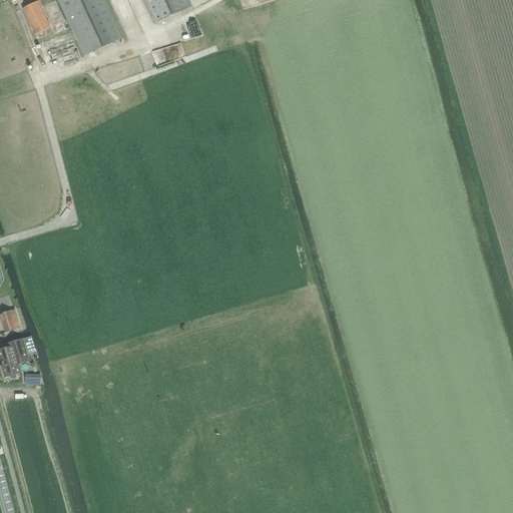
[(58,0),(84,56),(122,38),(104,0),(58,0)]
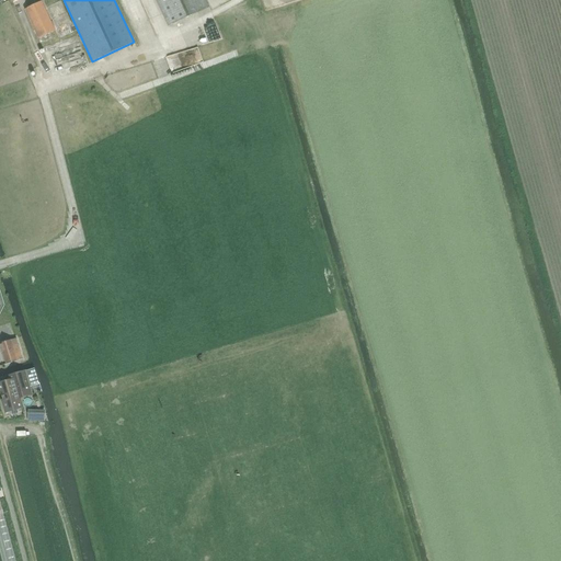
[(156,0),(169,26),(208,8),(205,0),(156,0)]
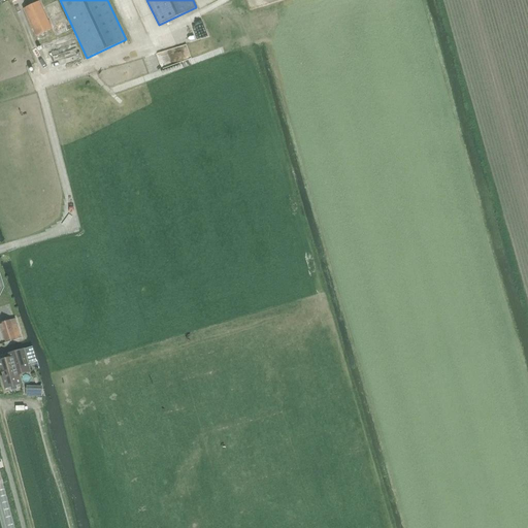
[(36,36),(52,29),(39,1),(24,8),(36,36)]
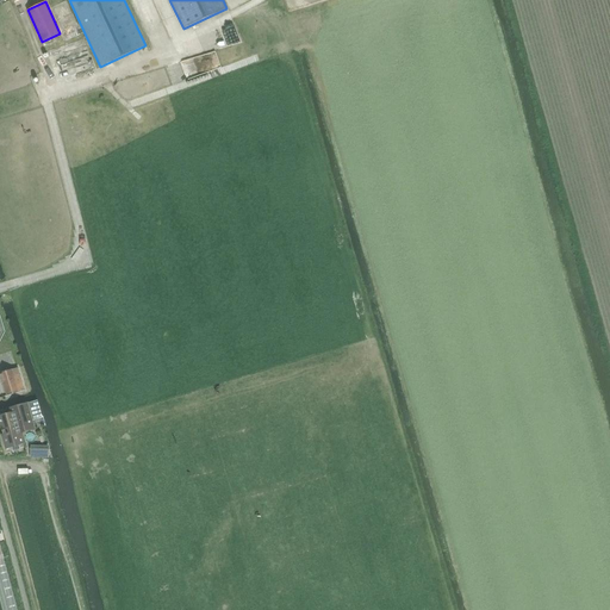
[(159,45),(168,43),(163,23),(153,26),(159,45)]
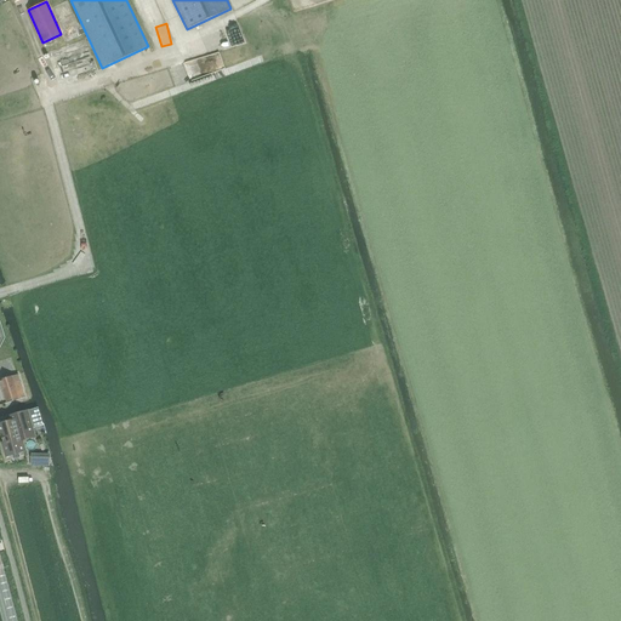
[(58,84),(97,70),(86,40),(47,52),(58,84)]
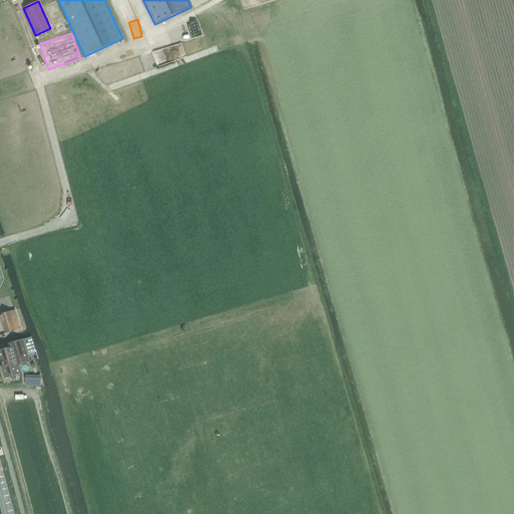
[(162,37),(152,38),(153,46),(162,45),(162,37)]
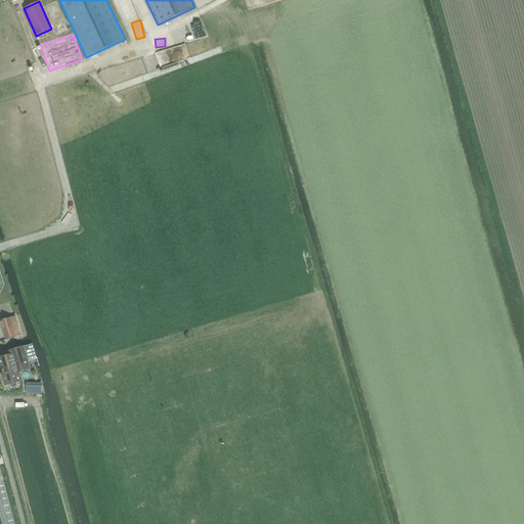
[(10,317),(0,320),(6,340),(16,337),(20,336),(15,316),(10,317)]
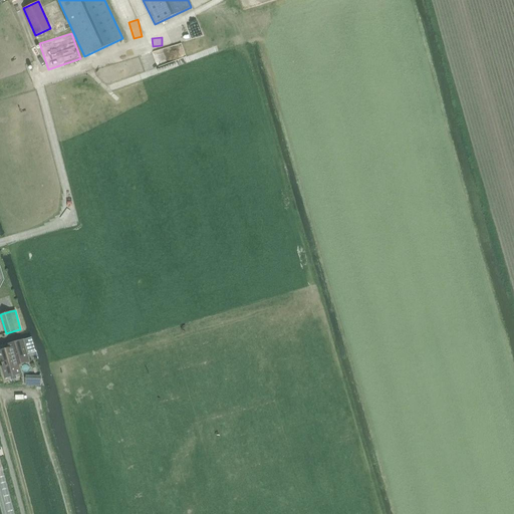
[(29,361),(23,340),(7,344),(8,348),(0,350),(0,359),(1,359),(3,366),(1,366),(4,378),(8,377),(9,378),(11,379),(13,379),(15,379),(16,378),(17,376),(17,374),(21,373),(19,364),(29,361)]
